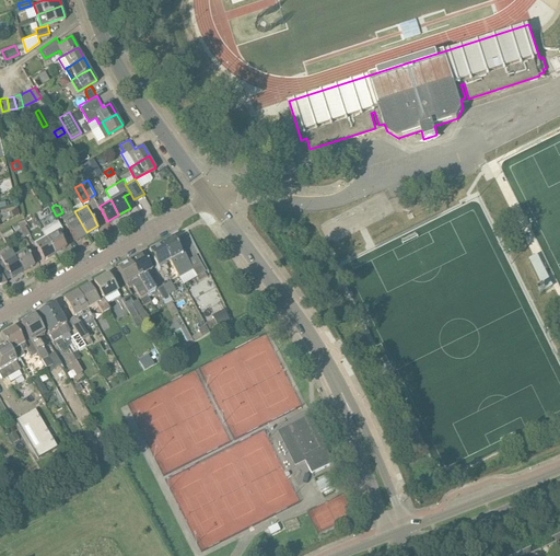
[(76,239),(86,232),(74,211),(63,217),(70,229),(69,230),(70,232),(71,231),(76,239)]
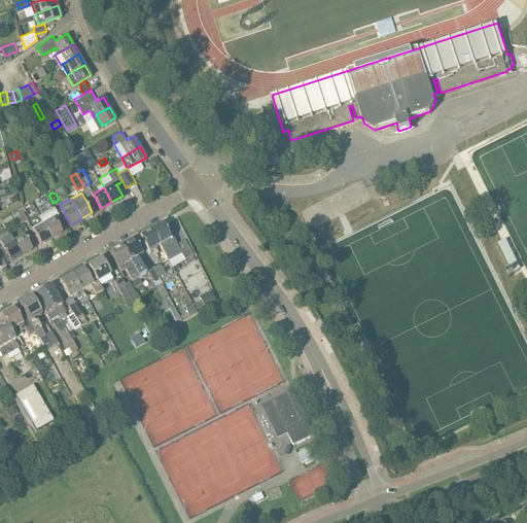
[(15,208),(23,220),(28,217),(24,209),(26,208),(23,204),(16,208),(15,208)]
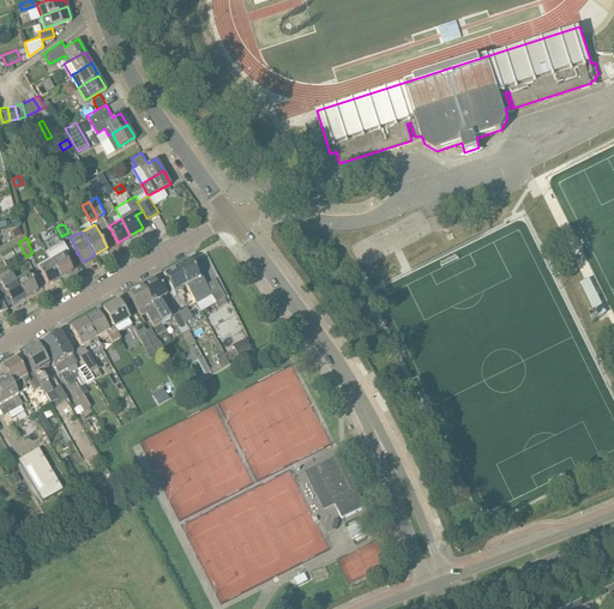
[(50,258),(60,275),(72,267),(67,259),(68,259),(65,252),(70,249),(64,239),(46,248),(52,258),(50,258)]
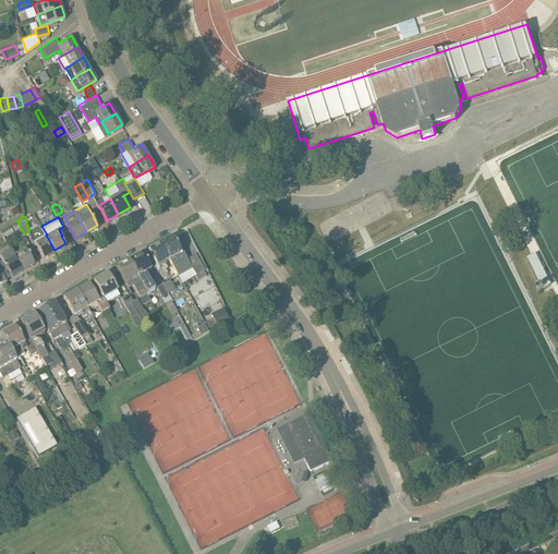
[(20,236),(24,233),(16,220),(17,220),(16,219),(12,221),(12,223),(14,228),(20,236)]
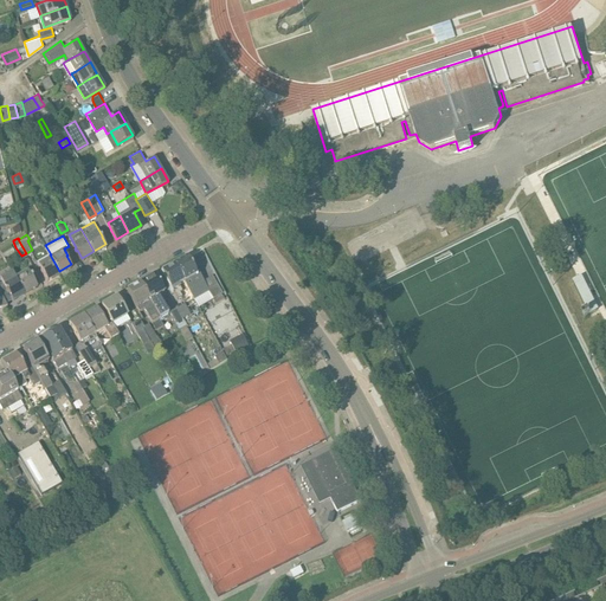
[(47,278),(59,271),(50,254),(38,262),(42,267),(40,267),(42,270),(43,270),(47,278)]
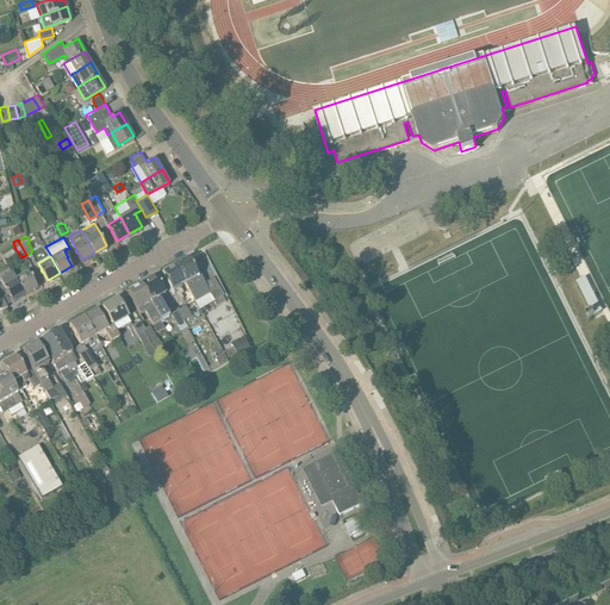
[(195,298),(199,295),(210,289),(204,279),(201,280),(188,256),(176,263),(186,281),(195,298)]
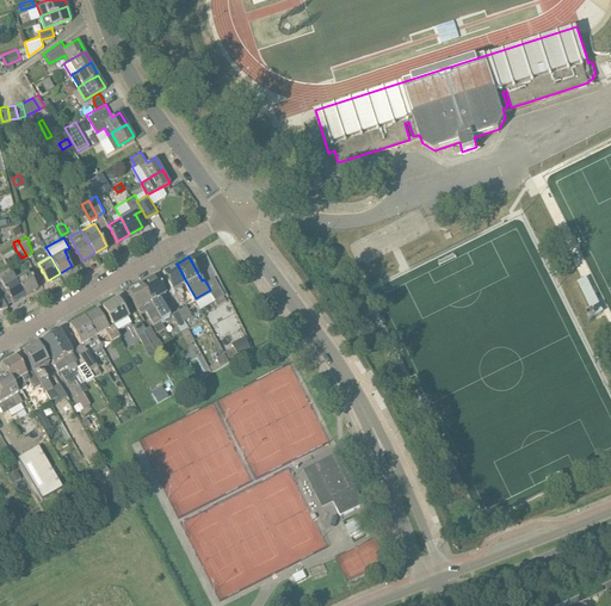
[(180,285),(186,282),(177,264),(164,271),(179,298),(184,296),(181,291),(184,290),(180,285)]
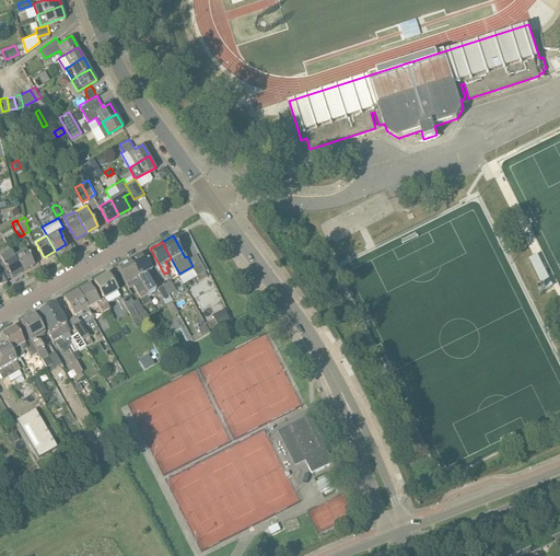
[(14,254),(23,268),(34,263),(30,255),(31,254),(30,253),(28,253),(25,247),(14,254)]
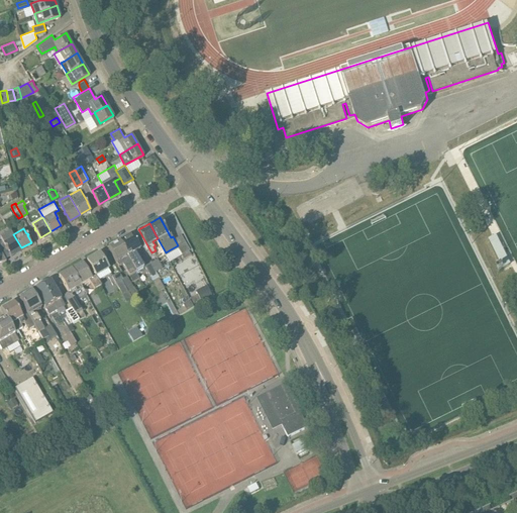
[(0,234),(2,238),(0,239),(0,245),(4,253),(9,250),(10,253),(21,247),(13,234),(10,229),(0,234)]
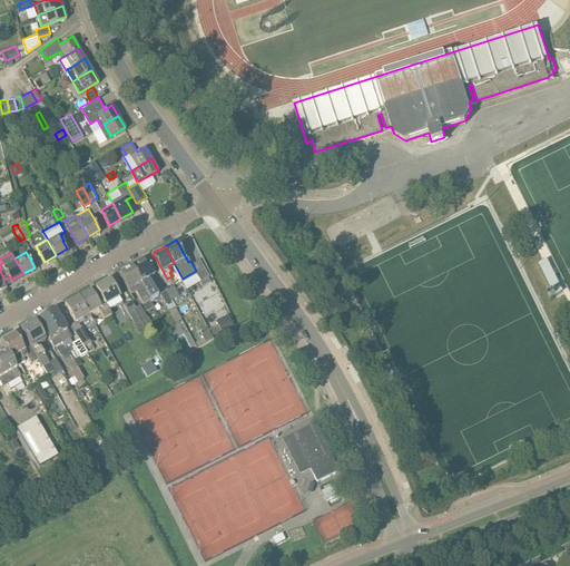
[(149,276),(155,273),(145,257),(131,264),(150,298),(159,293),(149,276)]
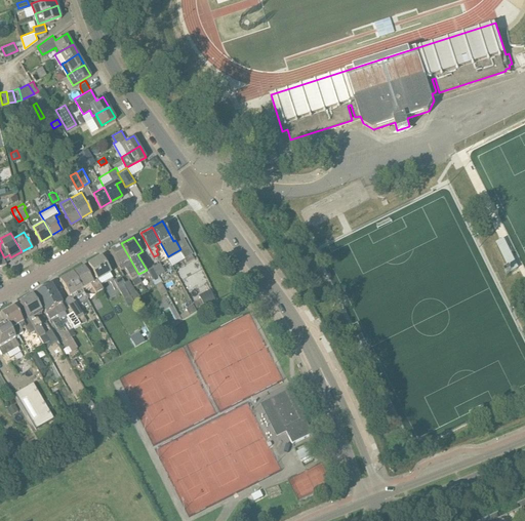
[(142,280),(138,274),(121,243),(110,250),(120,268),(125,266),(135,283),(142,280)]
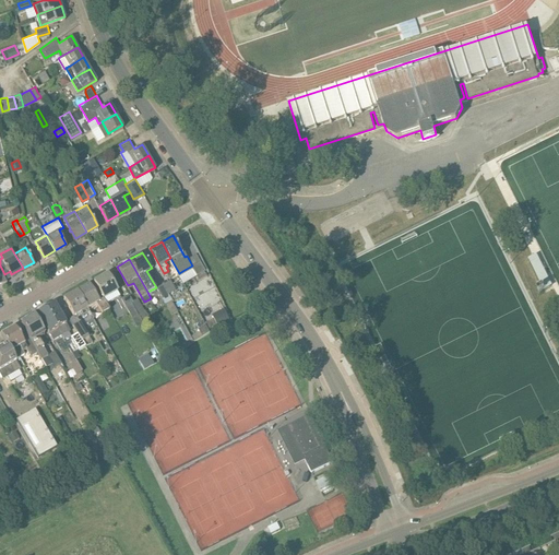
[(204,269),(197,273),(199,278),(201,276),(206,273),(204,270),(204,269)]
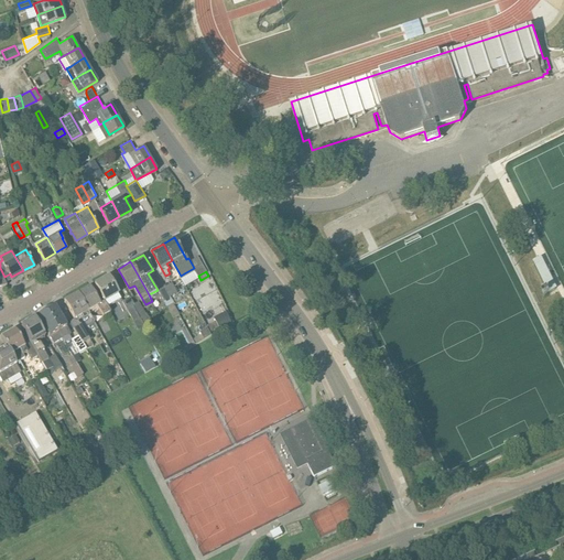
[(95,281),(98,288),(106,302),(120,294),(108,273),(95,281)]
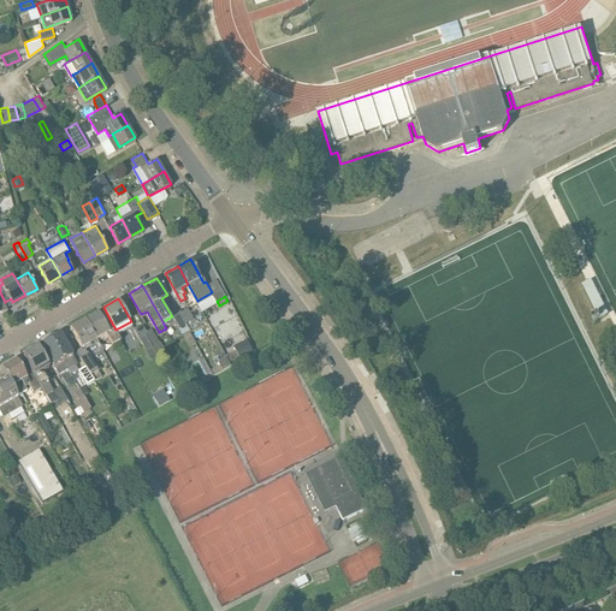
[(181,309),(187,320),(194,315),(188,306),(181,309)]
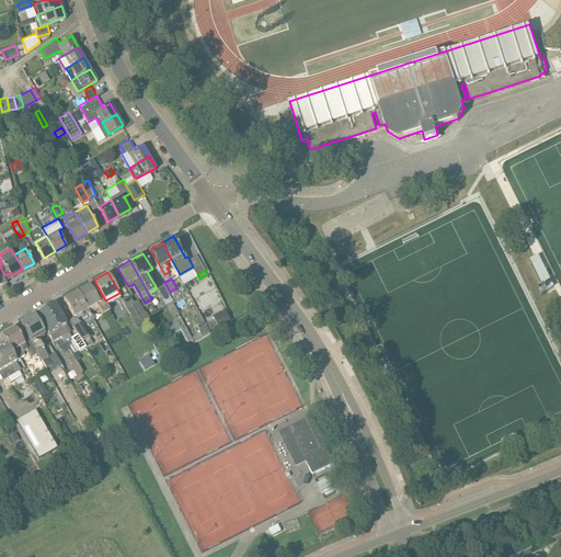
[(170,293),(170,292),(164,282),(158,286),(163,297),(170,293)]
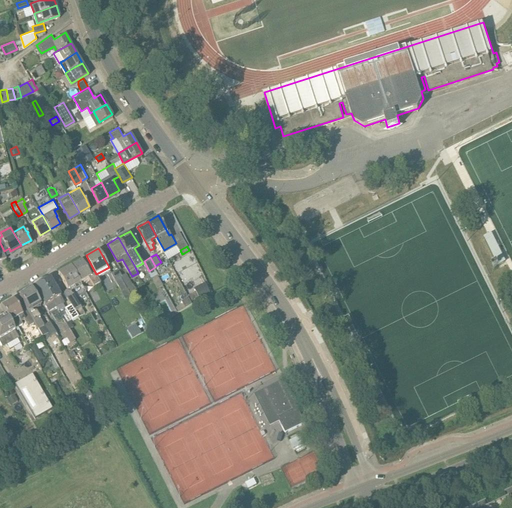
[(94,284),(100,281),(96,274),(89,261),(85,264),(82,258),(71,264),(80,280),(89,275),(94,284)]
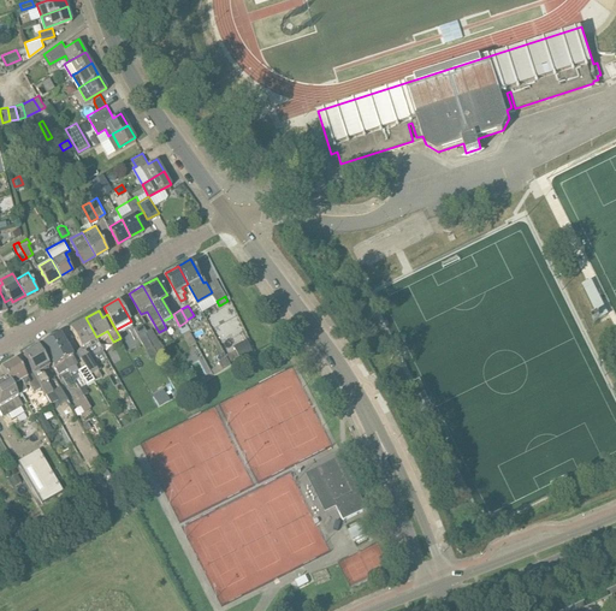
[(81,345),(96,337),(86,318),(70,326),(81,345)]
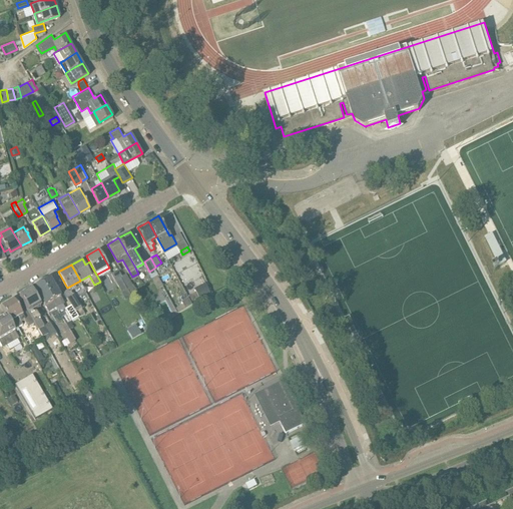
[(111,272),(121,290),(127,287),(120,276),(122,274),(118,268),(111,272)]
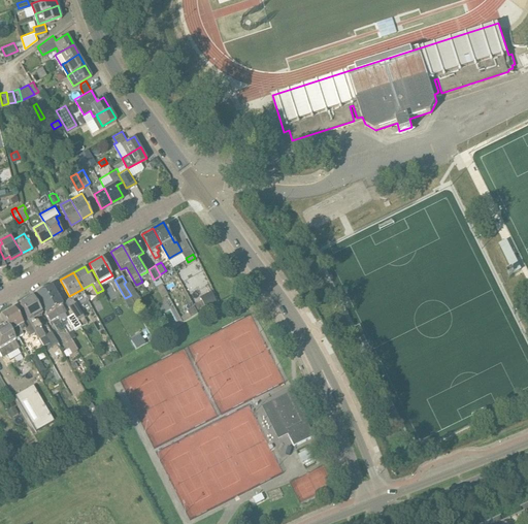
[(124,284),(131,295),(135,302),(140,299),(130,280),(126,282),(124,284)]
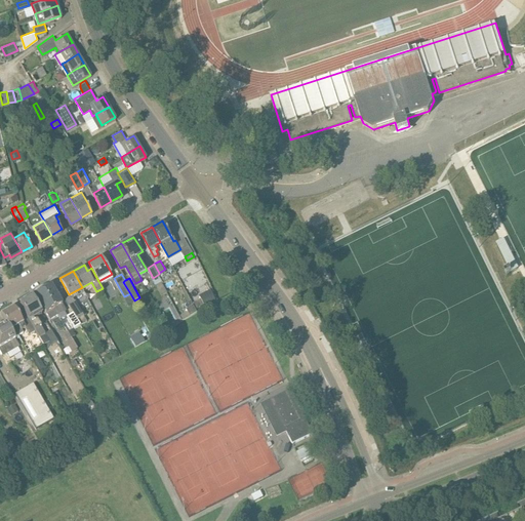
[(57,313),(66,309),(51,283),(43,287),(57,313)]
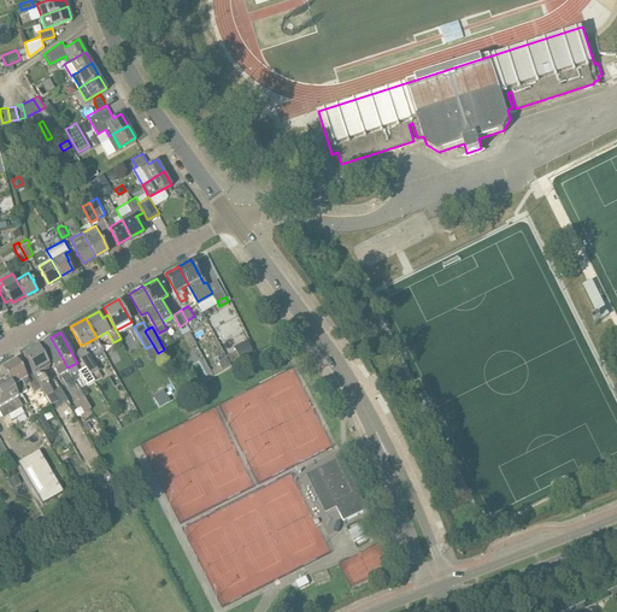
[(51,337),(41,342),(58,372),(68,368),(51,337)]
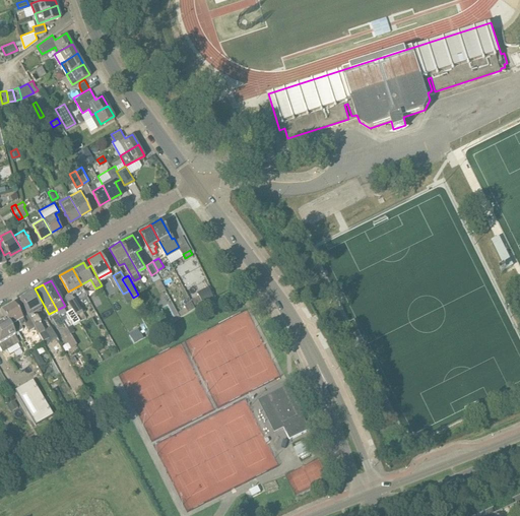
[(213,295),(208,285),(198,292),(203,301),(213,295)]
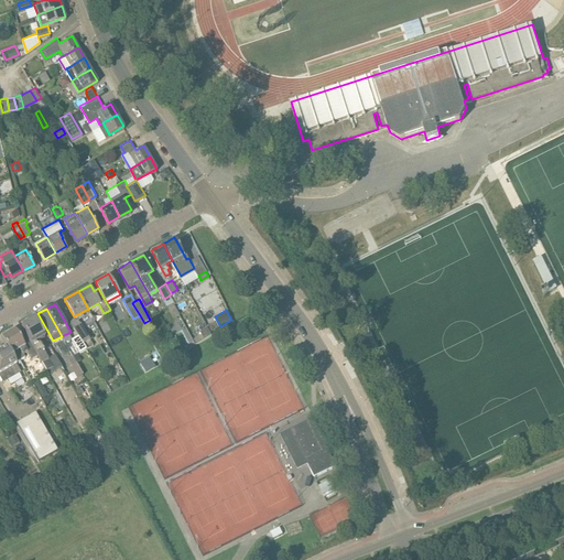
[(38,342),(35,340),(45,334),(34,315),(21,323),(25,332),(28,336),(38,353),(49,372),(63,364),(55,352),(47,355),(40,342),(39,341),(38,342)]
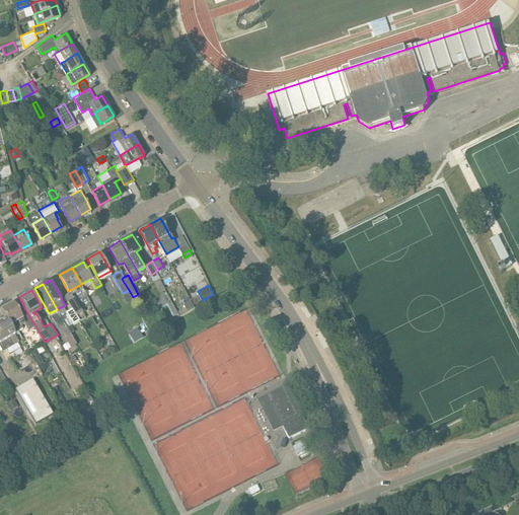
[(72,306),(76,313),(83,310),(74,295),(68,298),(72,306)]
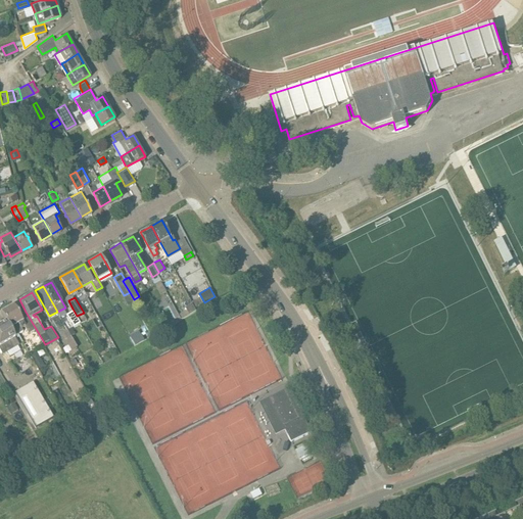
[(185,304),(186,308),(189,313),(195,309),(195,308),(191,301),(187,303),(185,304)]
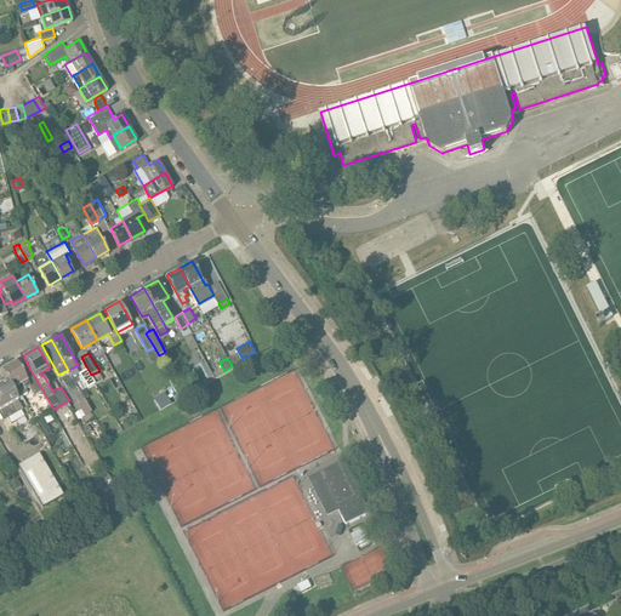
[(29,385),(34,392),(41,388),(30,370),(24,374),(16,360),(1,369),(7,378),(17,395),(18,395),(27,389),(26,387),(29,385)]
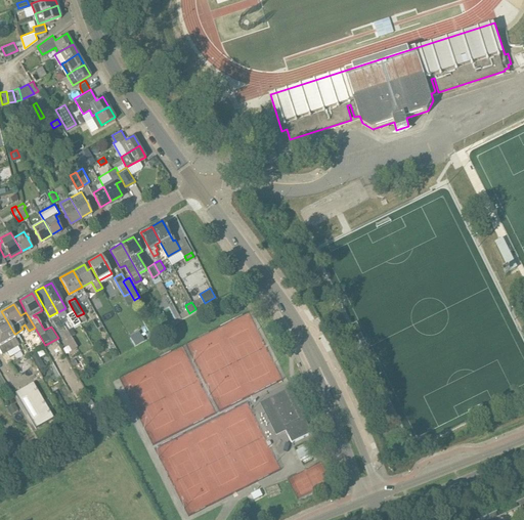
[(80,321),(77,316),(73,309),(67,312),(74,326),(80,321)]
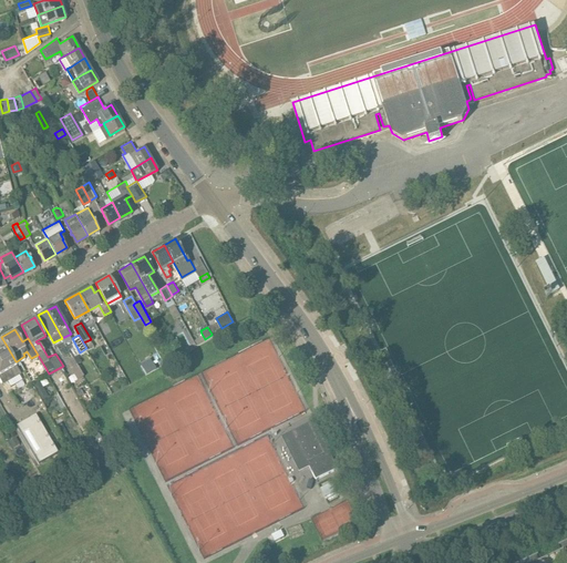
[(68,347),(65,344),(64,340),(58,345),(63,354),(70,350),(68,347)]
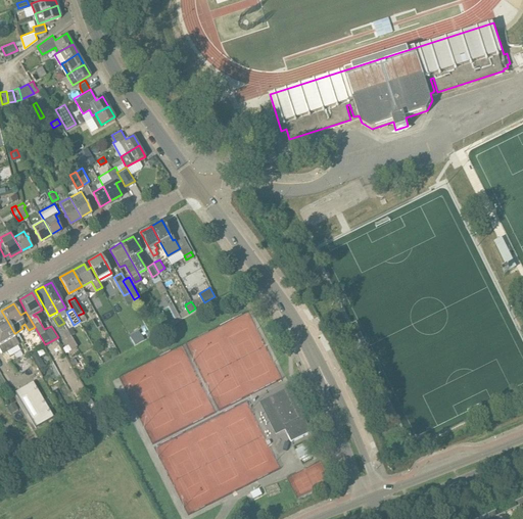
[(15,335),(16,335),(15,333),(14,333),(6,319),(0,322),(0,348),(2,352),(19,342),(15,335)]
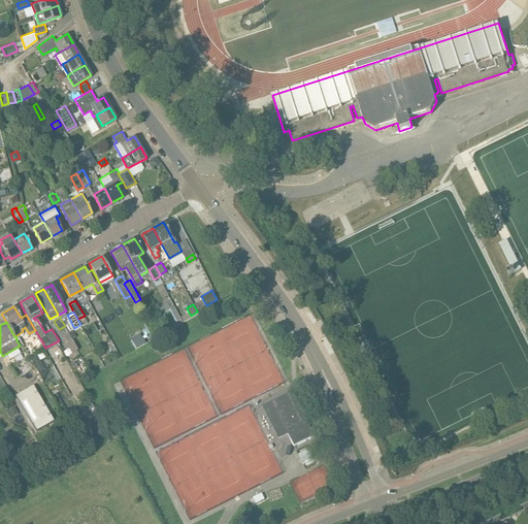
[(33,384),(15,394),(36,429),(54,419),(33,384)]
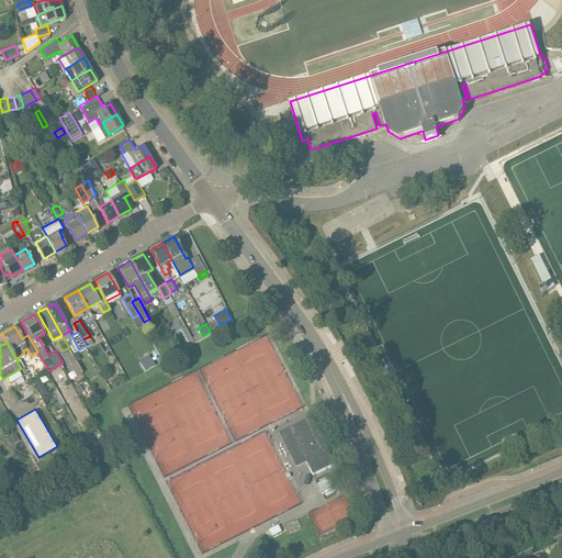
[(311,419),(288,430),(302,457),(305,456),(313,472),(335,461),(322,434),(316,437),(315,435),(318,433),(317,431),(311,419)]
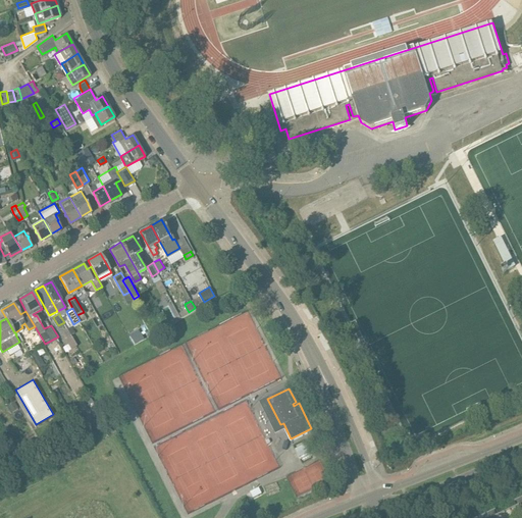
[(17,406),(14,400),(7,404),(10,410),(17,406)]
